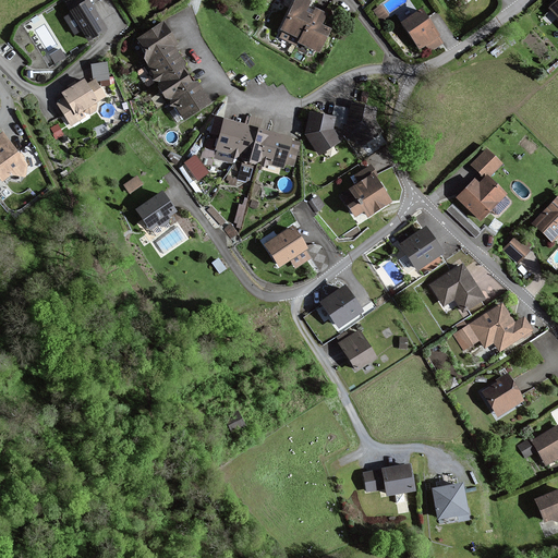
[(88,0),(85,0),(68,11),(70,13),(63,17),(74,36),(81,32),(87,43),(107,31),(88,0)]
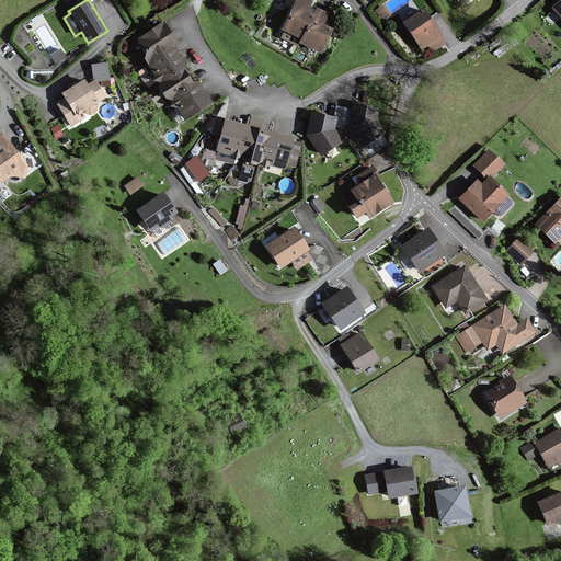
[(312,1),(309,0),(295,0),(281,31),(284,32),(281,38),(298,46),(299,44),(320,54),(332,30),(322,24),(327,14),(309,7),(312,1)]
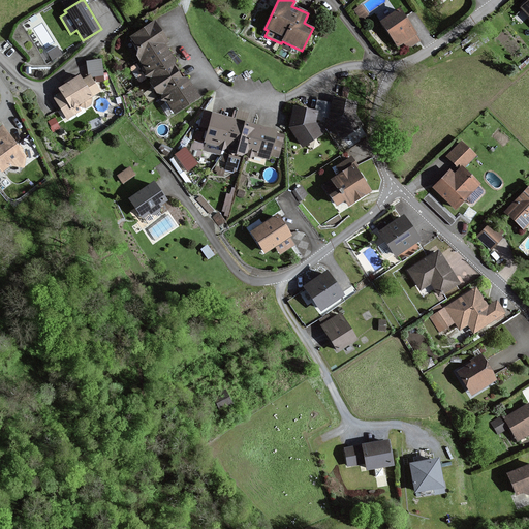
[(362,4),(353,10),(361,21),(369,16),(362,4)]
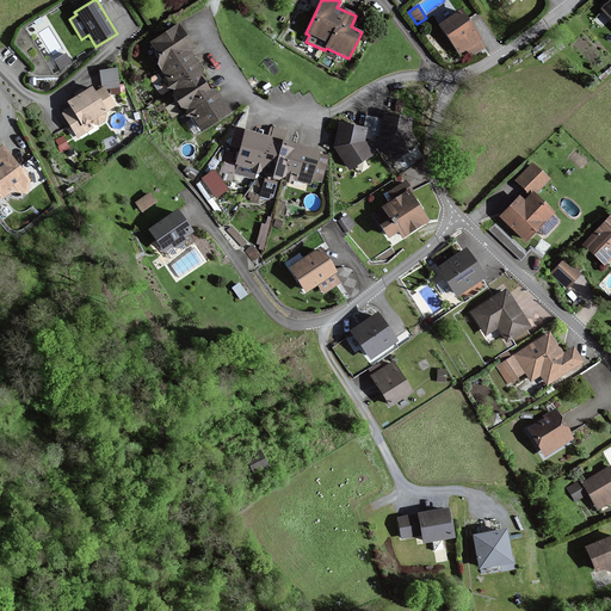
[(486,48),(461,8),(438,25),(458,55),(466,50),(471,59),(486,48)]
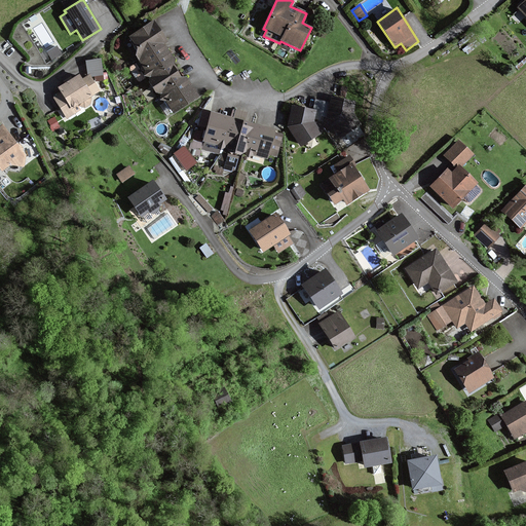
[(138,47),(136,57),(138,60),(162,44),(165,42),(152,23),(130,37),(138,47)]
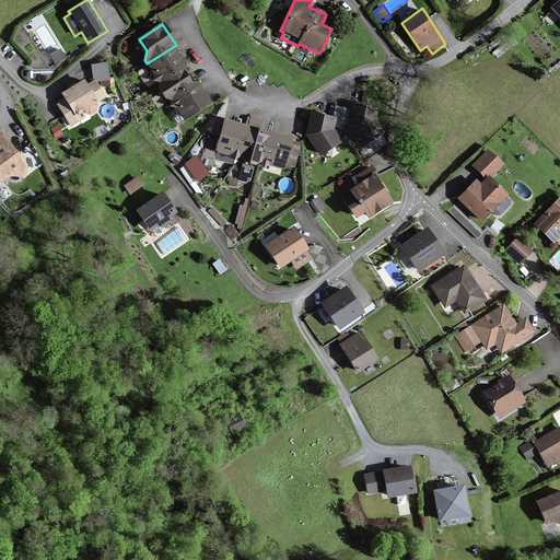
[(185,65),(173,47),(147,63),(159,81),(181,67),(185,65)]
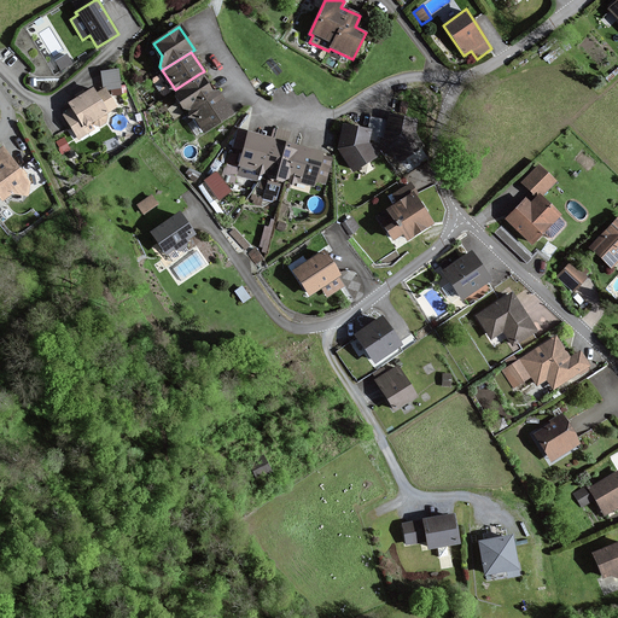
[(66,53),(54,62),(60,71),(73,64),(66,53)]
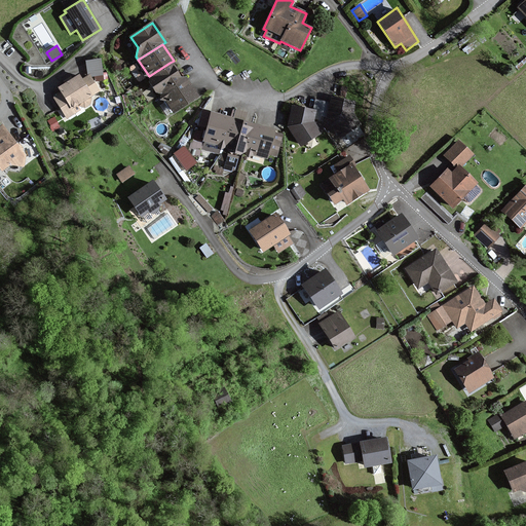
[(60,92),(52,98),(67,120),(81,111),(79,107),(85,108),(90,105),(91,99),(90,98),(100,91),(95,82),(104,80),(101,59),(85,62),(87,75),(82,79),(78,74),(57,88),(60,92)]
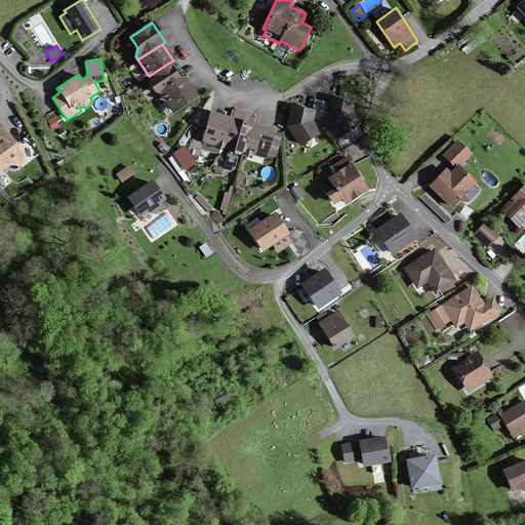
[(182,81),(169,63),(149,76),(161,94),(182,81)]
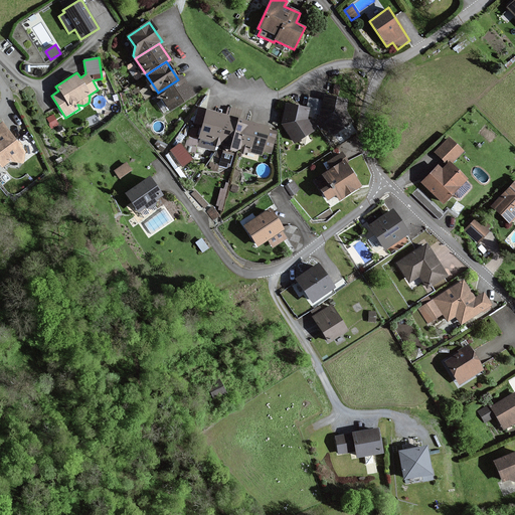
[(193,95),(181,77),(178,79),(158,93),(169,110),(193,95)]
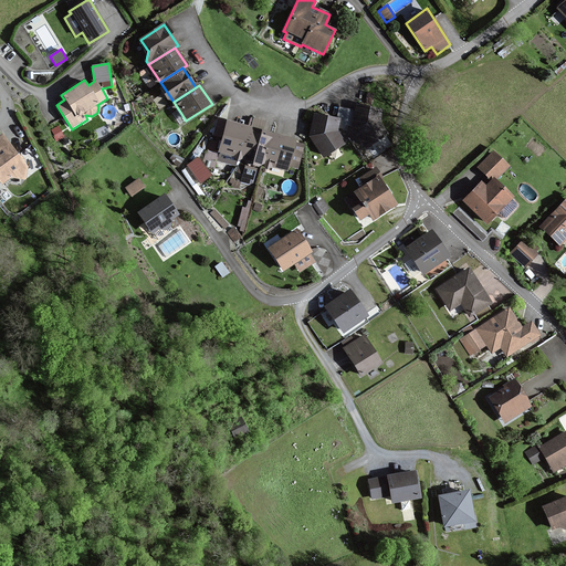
[(365,147),(386,134),(378,122),(380,112),(368,109),(357,106),(356,113),(342,109),(339,121),(326,117),(315,115),(310,137),(322,156),(343,143),(335,132),(349,123),(365,147)]
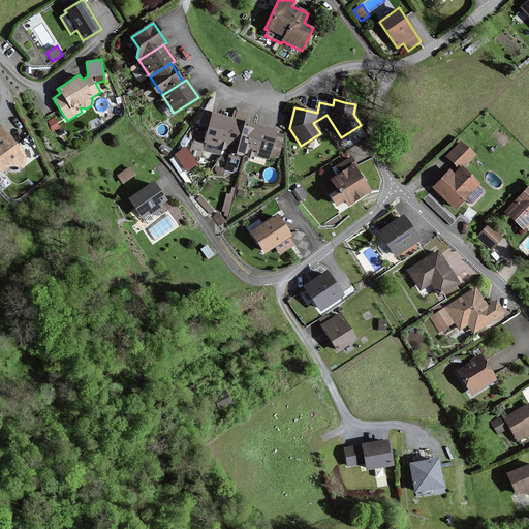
[(247,113),(236,111),(234,119),(226,148),(228,153),(241,156),(247,154),(254,125),(244,123),(247,113)]
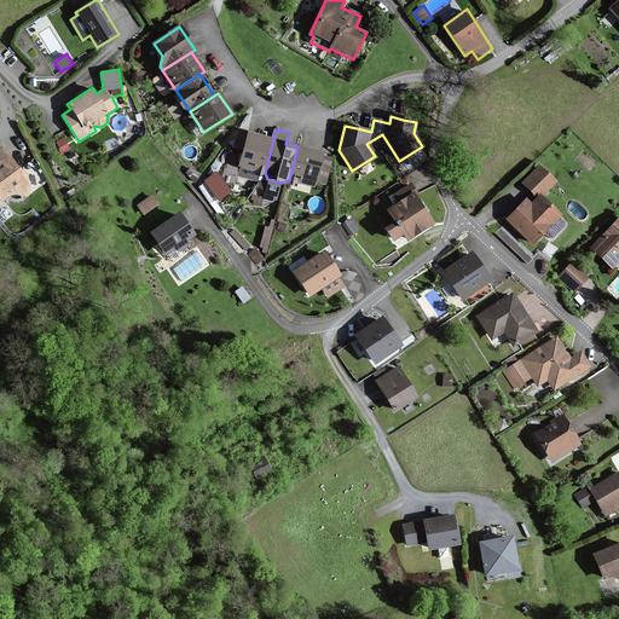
[(239,166),(265,173),(273,139),(248,133),(239,166)]
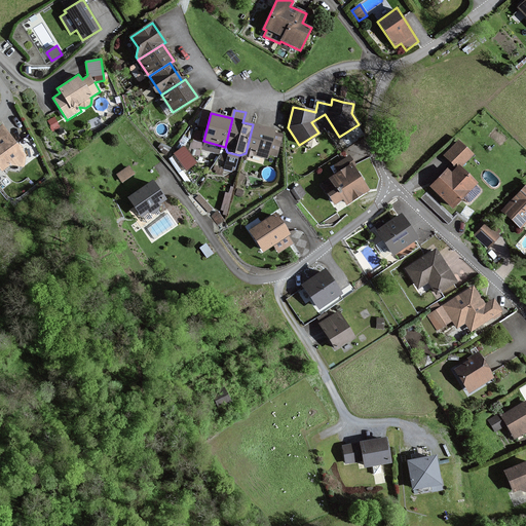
[(47,120),(50,125),(57,121),(54,117),(47,120)]
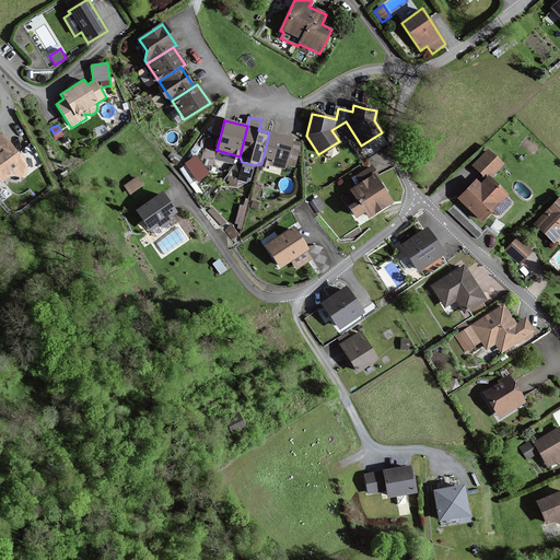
[(2,132),(0,133),(0,182),(1,184),(11,177),(26,178),(27,166),(2,132)]
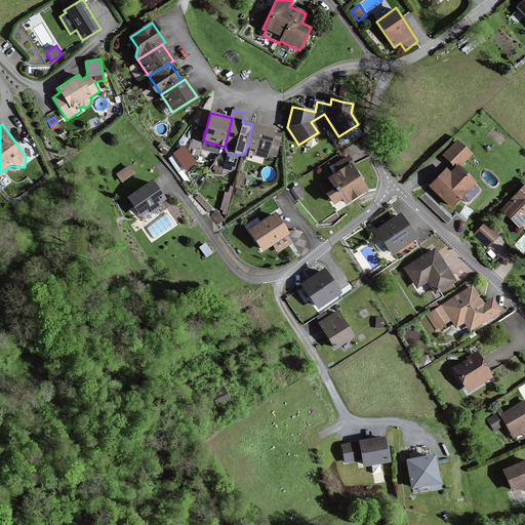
[(271,133),(272,129),(252,124),(245,153),(265,158),(267,153),(275,155),(280,135),(271,133)]
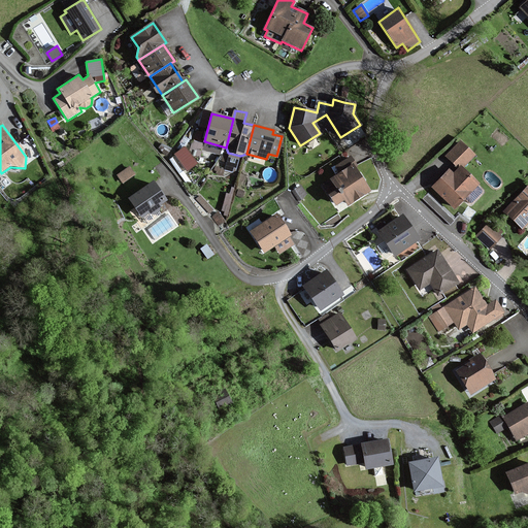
[(455,207),(477,184),(460,168),(472,156),(460,143),(448,157),(459,168),(453,174),(449,171),(433,188),(455,207)]
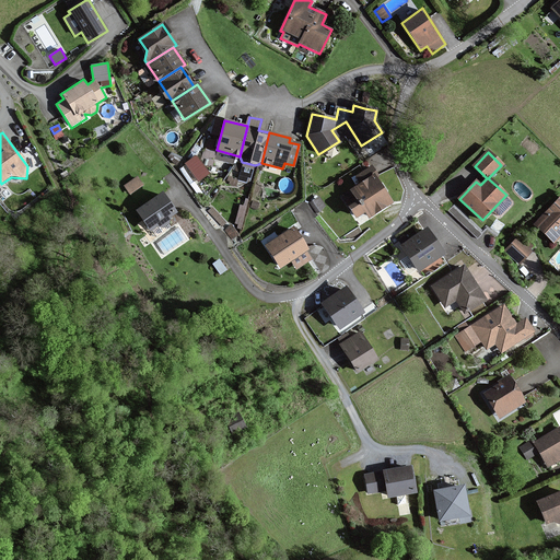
[(200,153),(187,159),(195,179),(209,174),(200,153)]
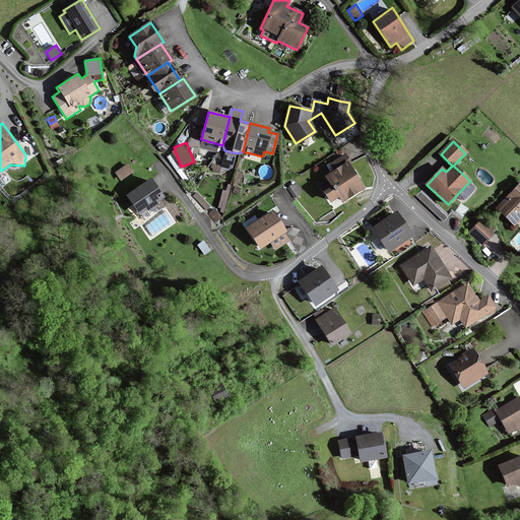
[(343,201),(363,189),(348,166),(349,164),(344,156),(331,165),(335,171),(326,177),(326,178),(318,183),(330,202),(340,196),(343,201)]
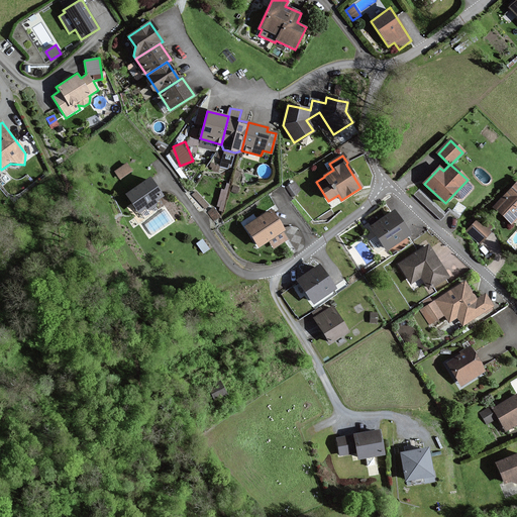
[(114,172),(119,180),(132,171),(126,163),(114,172)]
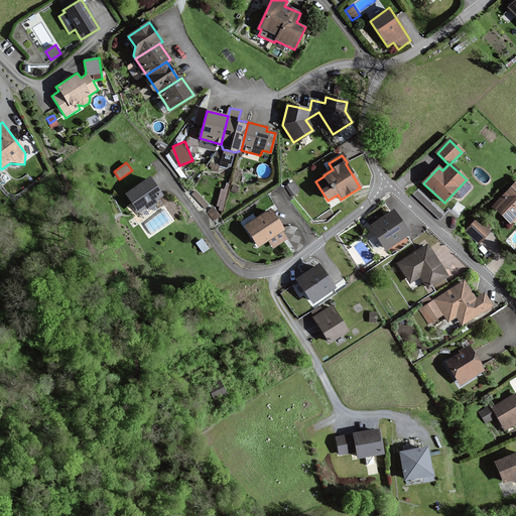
[(150,211),(155,207),(156,200),(161,197),(149,178),(125,195),(138,213),(144,209),(150,211)]
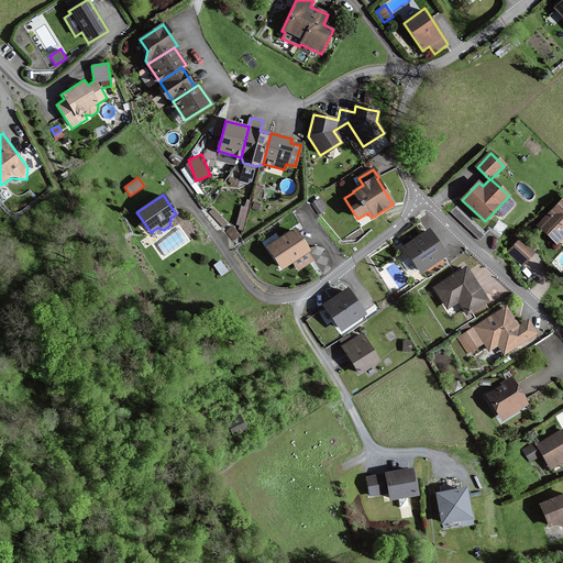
[(562,196),(536,225),(556,246),(562,239),(562,196)]
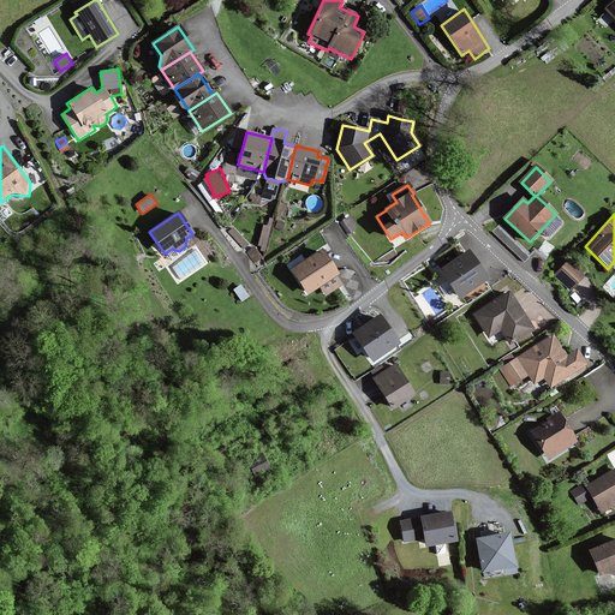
[(339,275),(322,250),(291,272),(308,294),(320,286),(326,297),(342,285),(336,276),(339,275)]
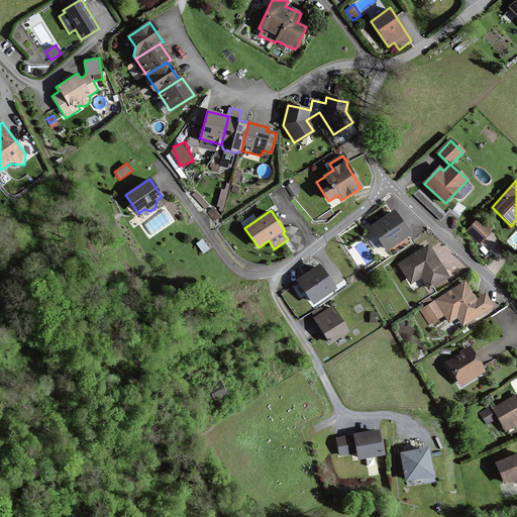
[(393,212),(371,226),(387,249),(408,235),(393,212)]
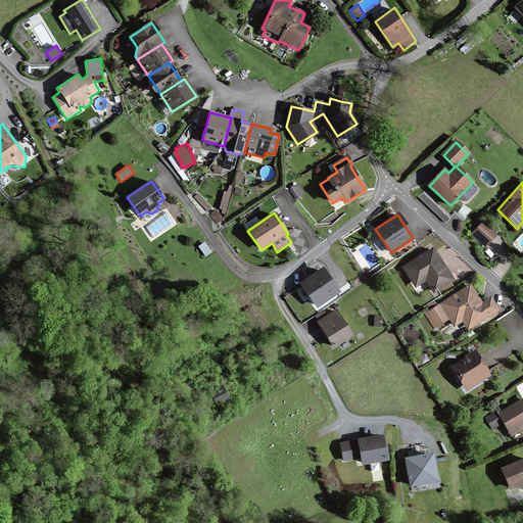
[(496,235),(482,223),(471,234),(472,236),(484,246),(485,248),(496,235)]
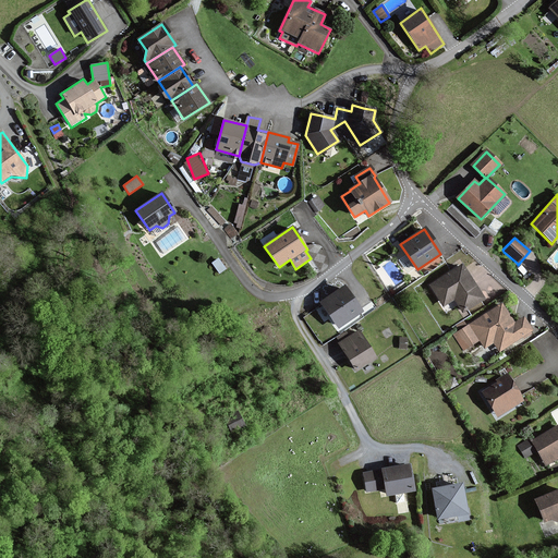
[(218,258),(211,263),(219,275),(226,269),(218,258)]
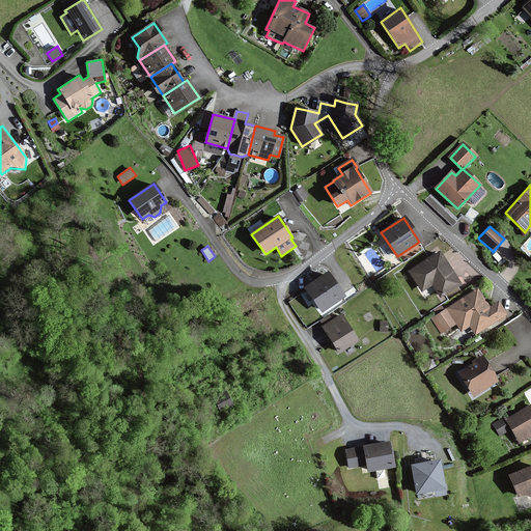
[(458,284),(440,253),(410,271),(422,290),(434,284),(440,296),(458,284)]
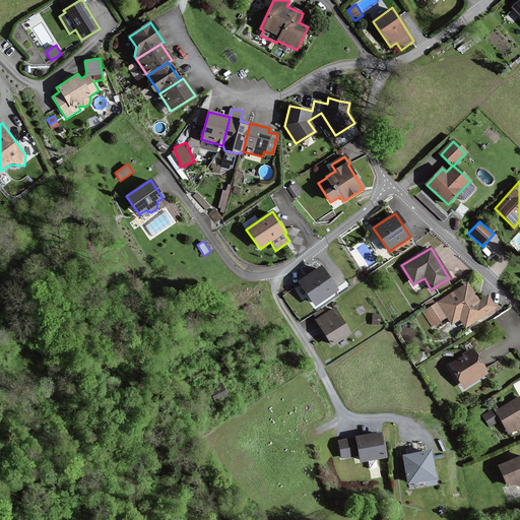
[(335,290),(320,267),(299,281),(314,305),(335,290)]
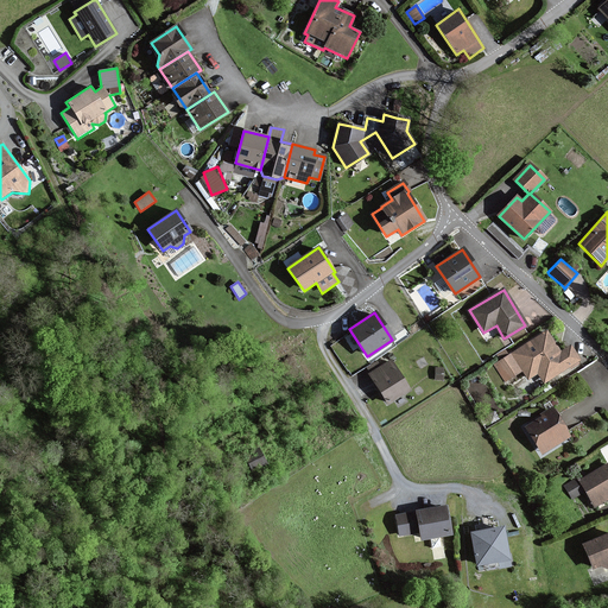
[(562,354),(548,333),(510,358),(505,350),(498,355),(513,379),(524,372),(529,379),(538,372),(545,382),(578,360),(571,348),(562,354)]
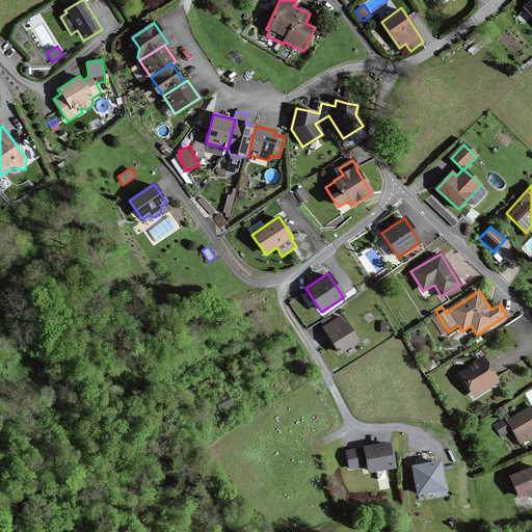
[(357,340),(342,316),(323,328),(340,352),(357,340)]
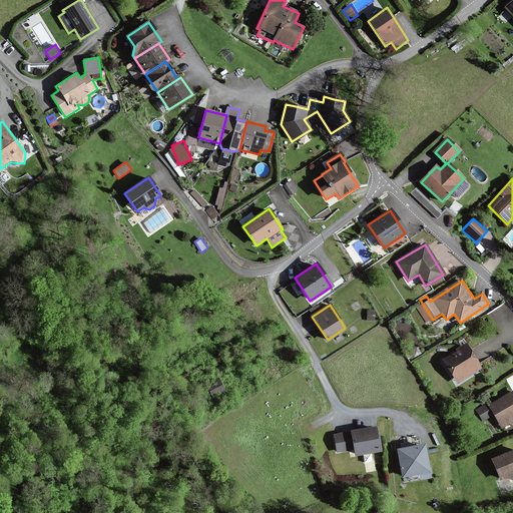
[(367,311),(367,321),(374,321),(375,311),(367,311)]
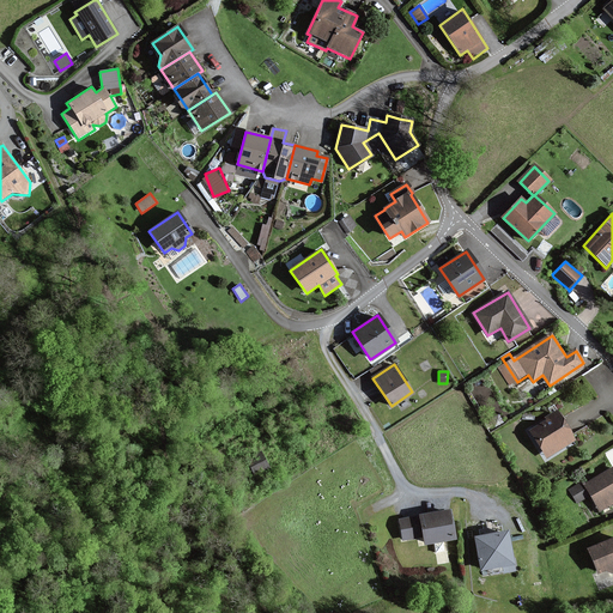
[(547,420),(530,431),(547,456),(574,439),(556,412),(545,418),(547,420)]
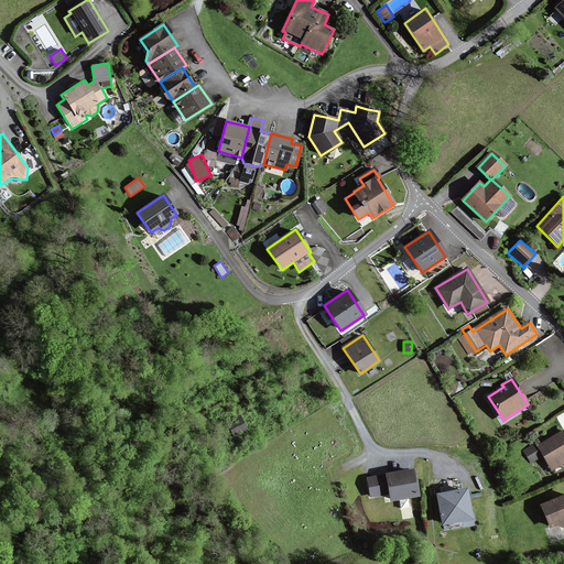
[(246,431),(239,418),(228,423),(234,436),(246,431)]
